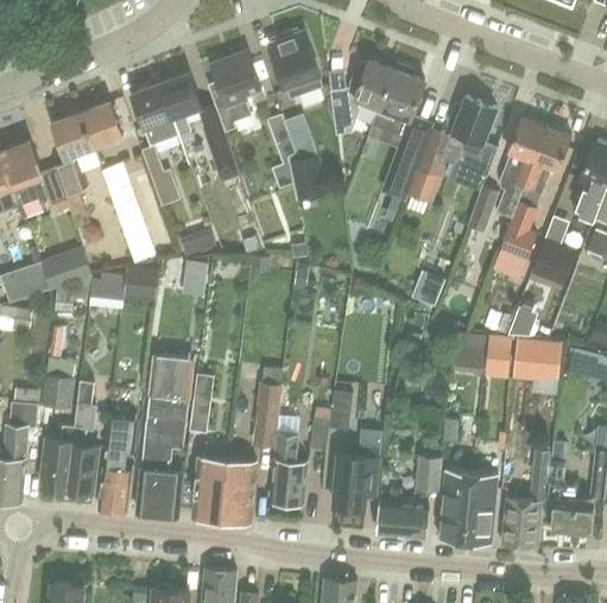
[(285,89),(290,100),(321,88),(317,78),(318,77),(302,32),(298,35),(297,31),(279,37),(280,40),(267,45),(284,90),(285,89)]
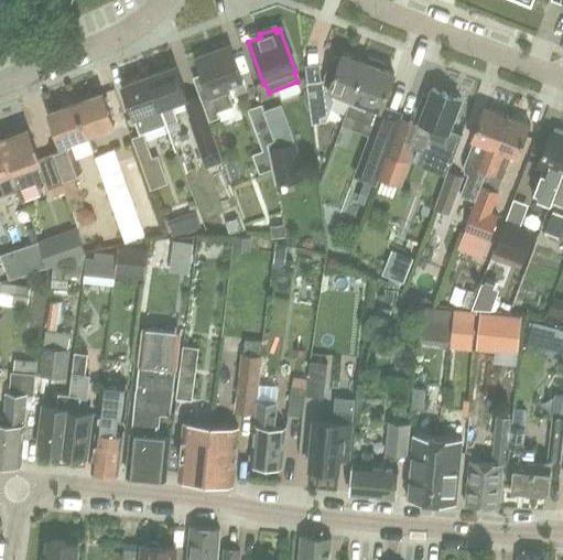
[(231,107),(225,88),(240,83),(228,47),(194,60),(199,76),(192,78),(199,100),(207,122),(217,119),(215,114),(231,107)]
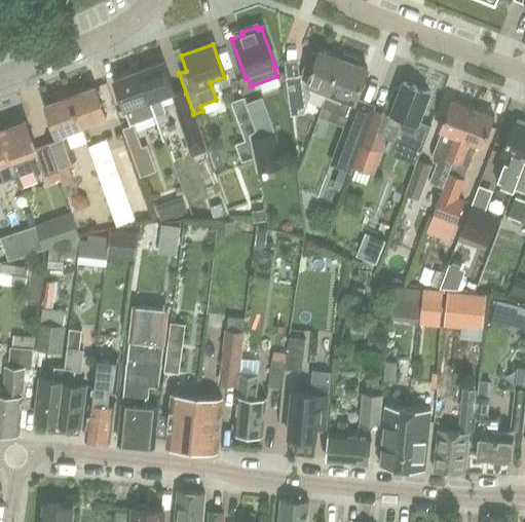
[(325,99),(339,61),(319,52),(316,57),(309,53),(302,72),(303,76),(308,78),(307,82),(299,83),(298,82),(286,84),(289,112),(295,111),(294,103),(301,102),(300,94),(308,92),(325,99)]
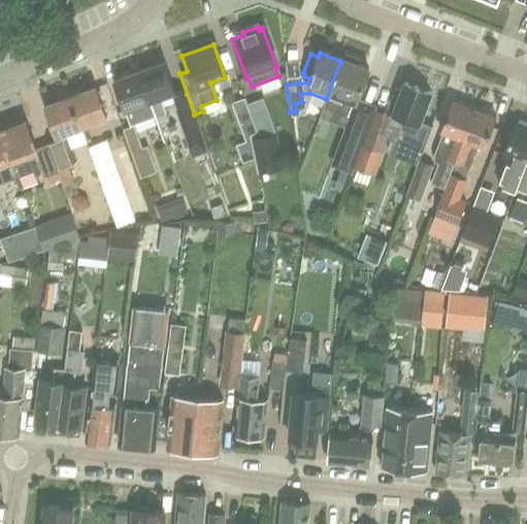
[(341,61),(340,61),(326,99),(318,119),(319,119),(323,107),(349,118),(354,104),(355,104),(367,71),(356,67),(358,62),(343,56),(341,61)]
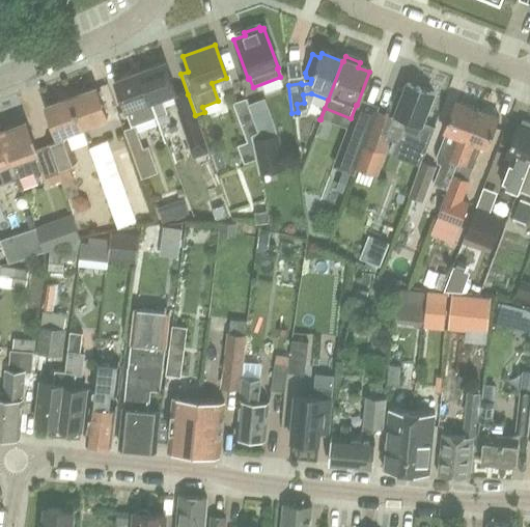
[(149,103),(155,118),(162,115),(166,114),(160,99),(171,94),(174,93),(174,92),(163,63),(138,73),(149,103)]
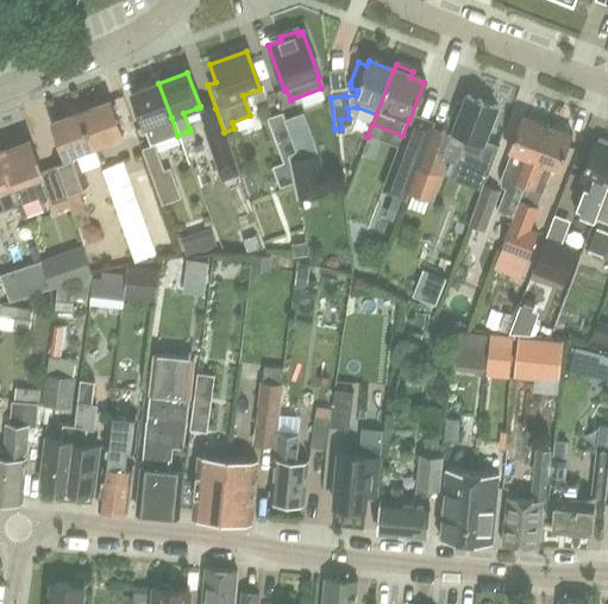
[(171,118),(158,83),(130,94),(143,129),(171,118)]
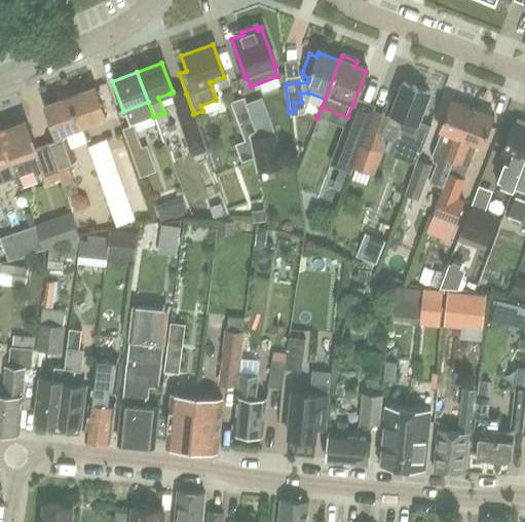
[(381,139),(390,143),(391,143),(394,136),(422,147),(428,128),(416,124),(428,95),(402,84),(399,92),(394,90),(388,106),(392,108),(381,139)]
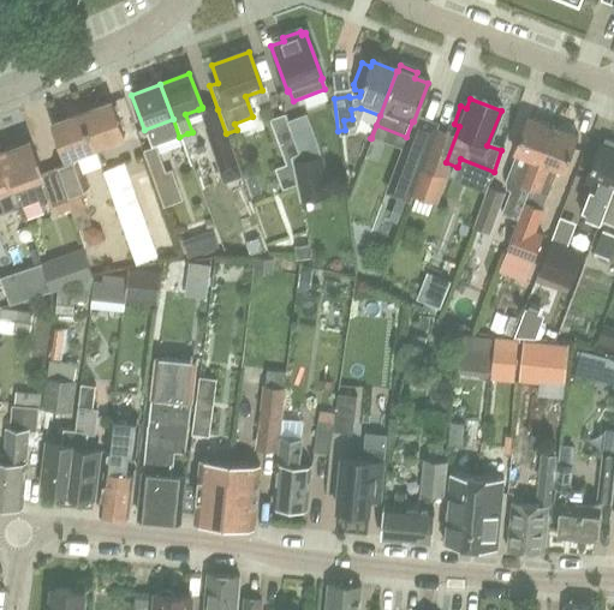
[(81,113),(94,150),(123,139),(109,103),(81,113)]
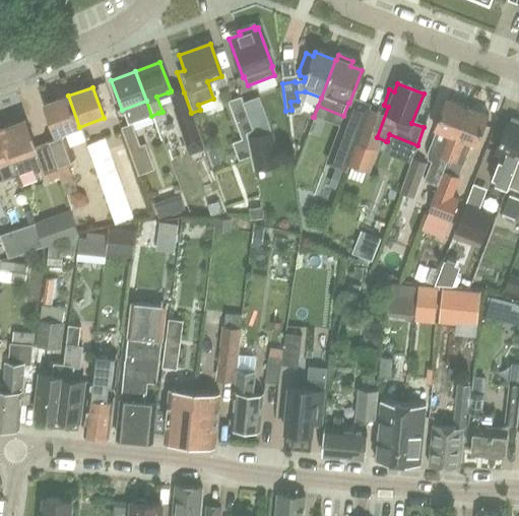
[(168,92),(174,108),(185,140),(198,135),(187,103),(181,87),(171,90),(171,91),(168,92)]
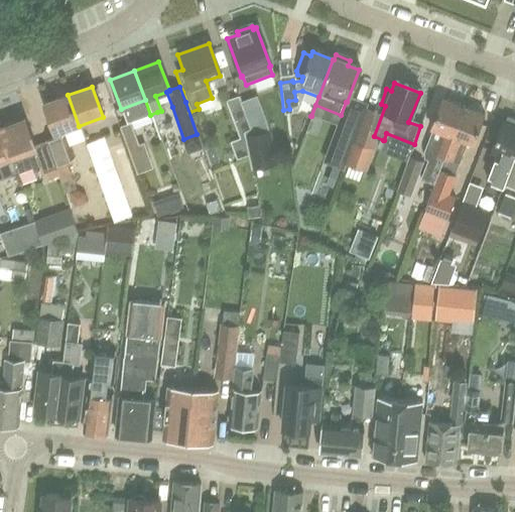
[(79,126),(68,95),(43,104),(54,134),(79,126)]
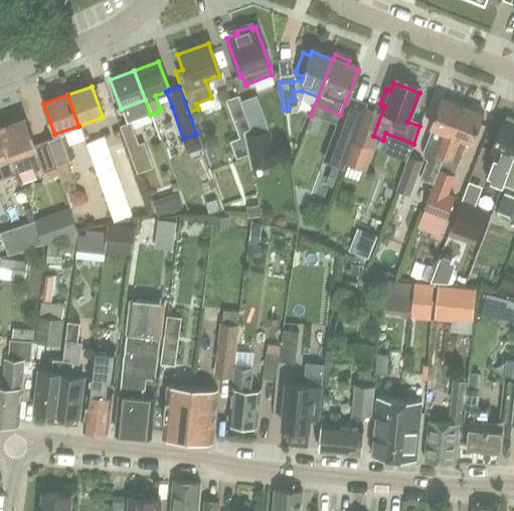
[(241,135),(248,132),(238,105),(235,99),(225,103),(237,136),(241,135)]
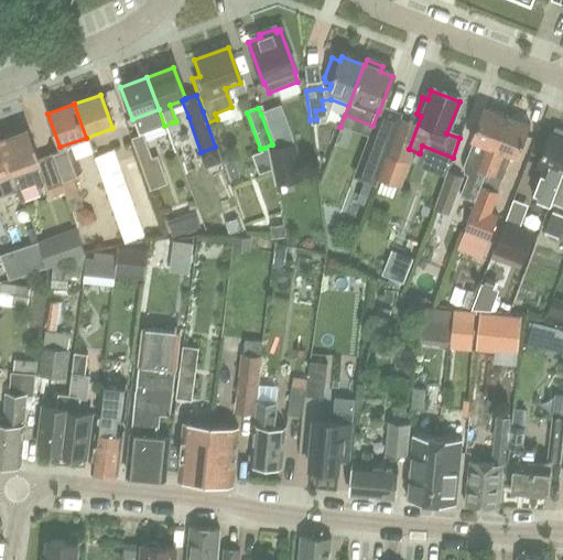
[(376,132),(359,174),(378,181),(389,150),(400,118),(400,117),(380,109),(379,111),(378,111),(372,126),(376,132)]
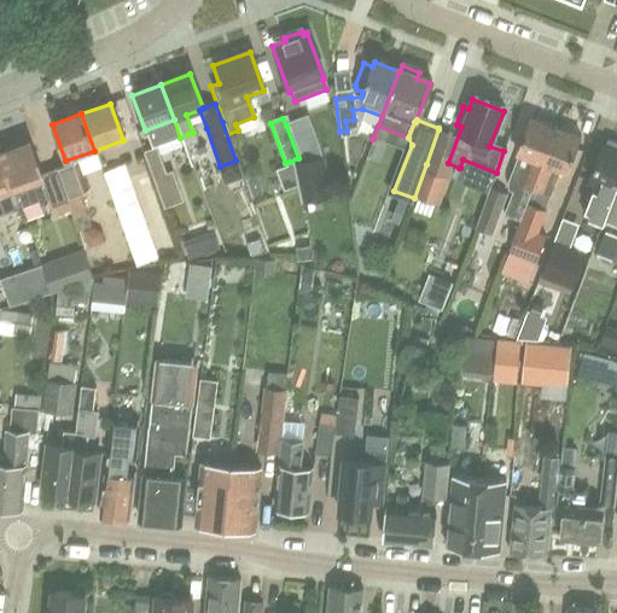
[(531,191),(533,192),(552,141),(556,130),(530,121),(516,156),(518,157),(507,184),(507,192),(512,193),(502,216),(519,222),(531,191)]
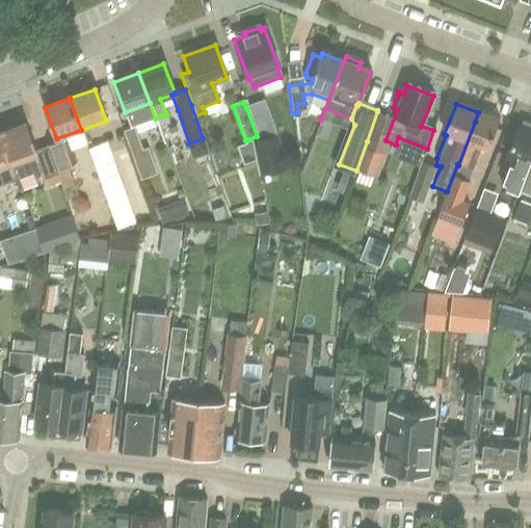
[(499,121),(478,112),(475,122),(458,165),(473,170),(481,148),(487,151),(499,121)]
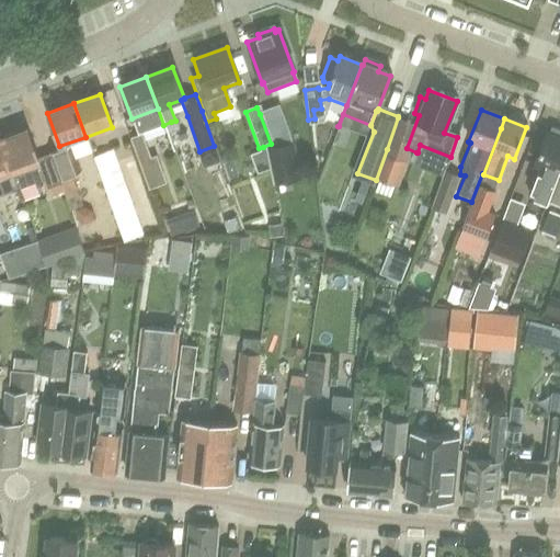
[(26,131),(0,140),(12,172),(11,173),(16,190),(16,191),(35,184),(34,180),(43,177),(26,131)]
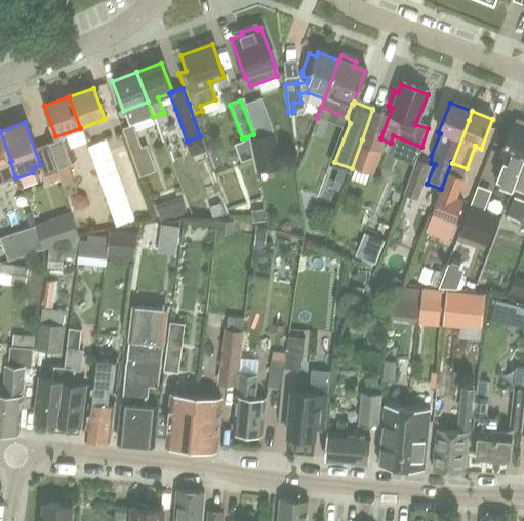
[(512,190),(513,190),(523,161),(523,124),(517,122),(515,126),(512,125),(500,156),(506,158),(495,185),(512,191),(512,190)]
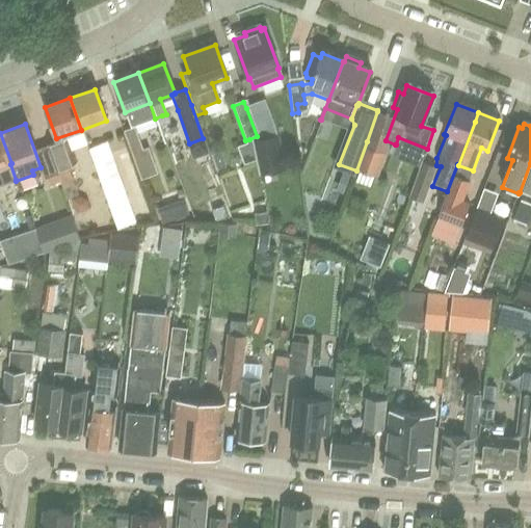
[(134,130),(122,135),(140,184),(157,178),(148,151),(142,153),(134,130)]
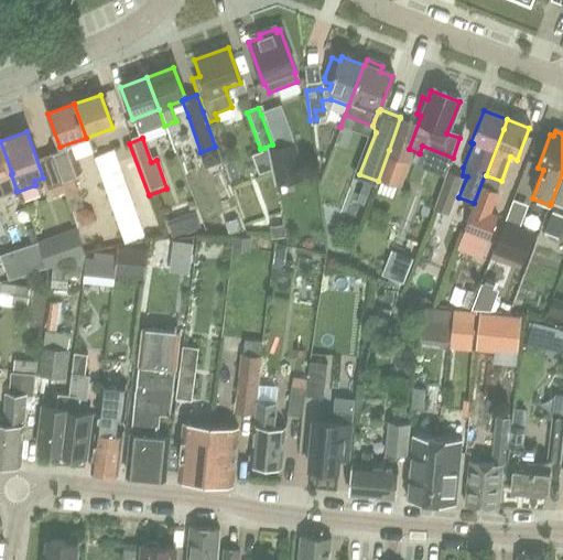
[(0,197),(17,191),(11,174),(12,173),(0,141),(0,234),(3,233),(0,224),(0,197)]
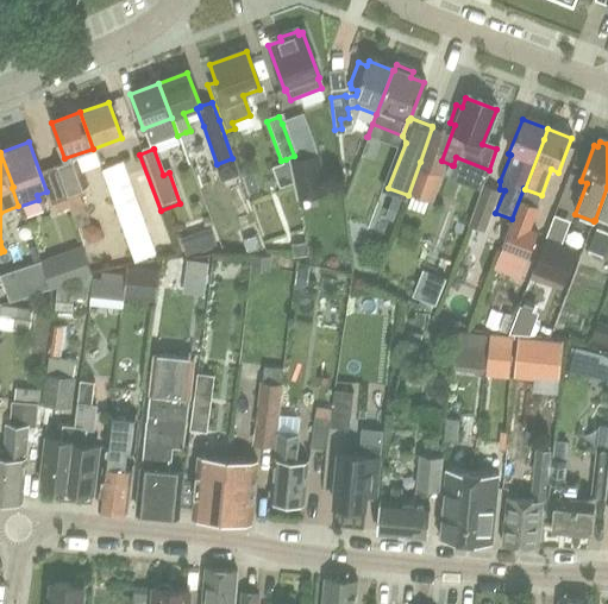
[(311,158),(286,164),(295,200),(326,193),(318,156),(311,158)]
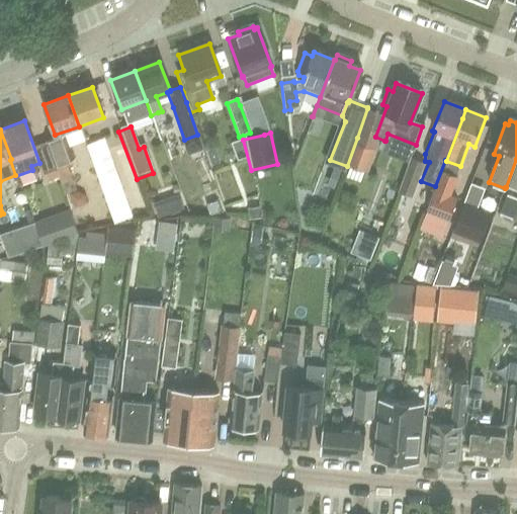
[(384,141),(380,152),(409,163),(416,145),(388,134),(385,141),(384,141)]
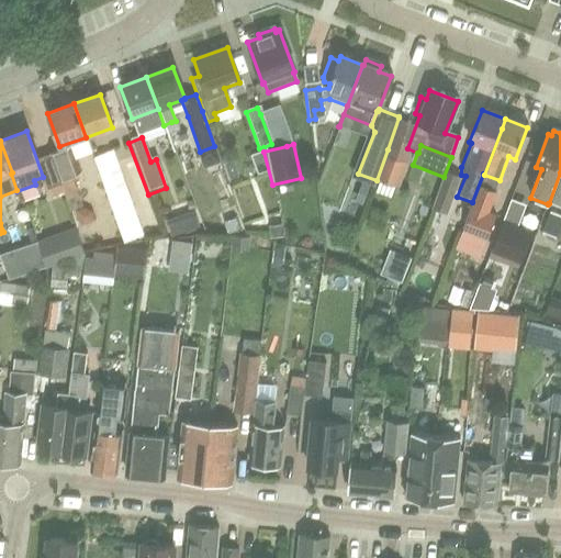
[(388,149),(377,180),(396,187),(405,164),(397,162),(400,154),(388,149)]
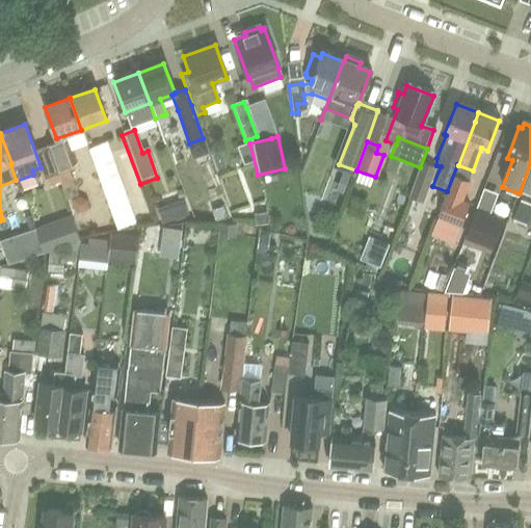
[(56,176),(74,169),(69,153),(65,143),(47,150),(56,176)]
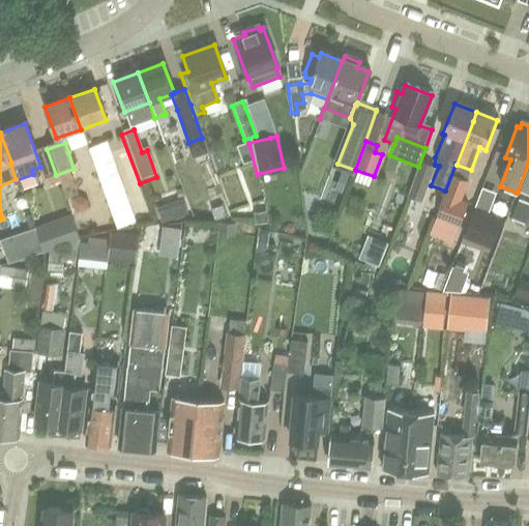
[(407,196),(420,202),(434,168),(420,163),(407,196)]
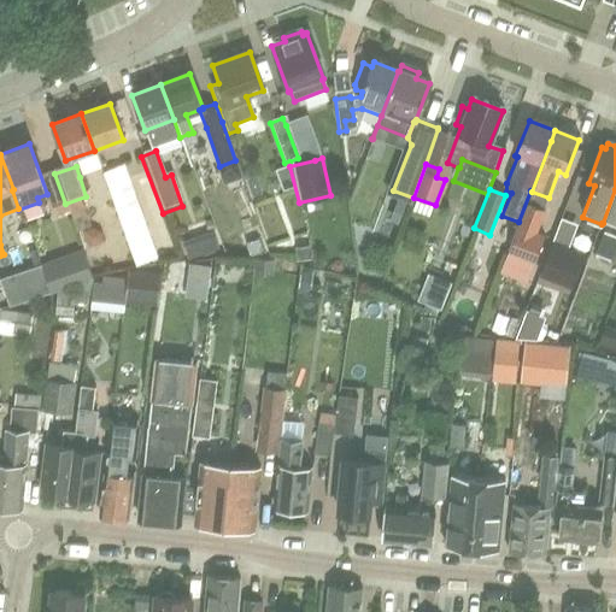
[(615,189),(603,223),(615,228),(615,189)]
